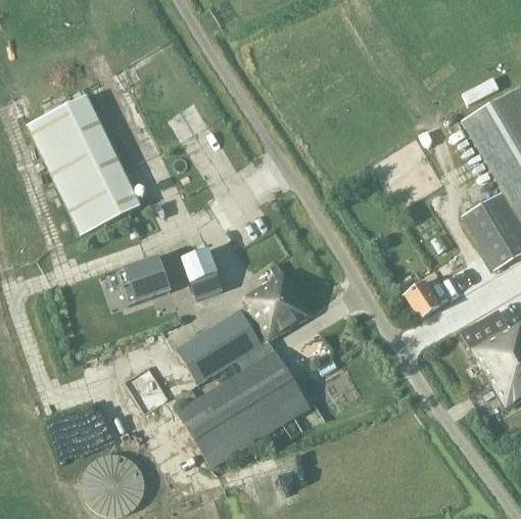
[(505,191),(462,217),(493,271),(520,254),(520,91),(519,89),(466,122),(505,191)]
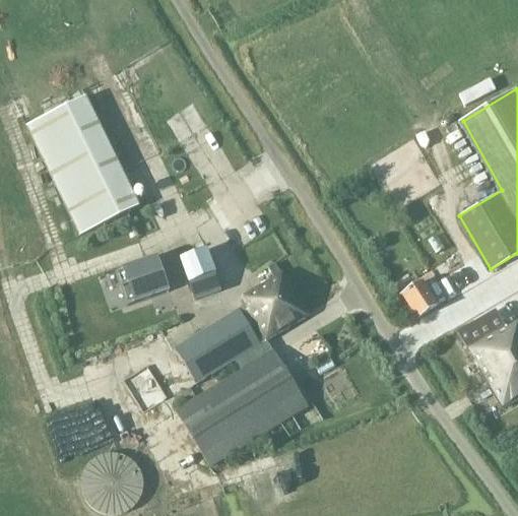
[(140,204),(86,94),(25,124),(79,234),(140,204)]
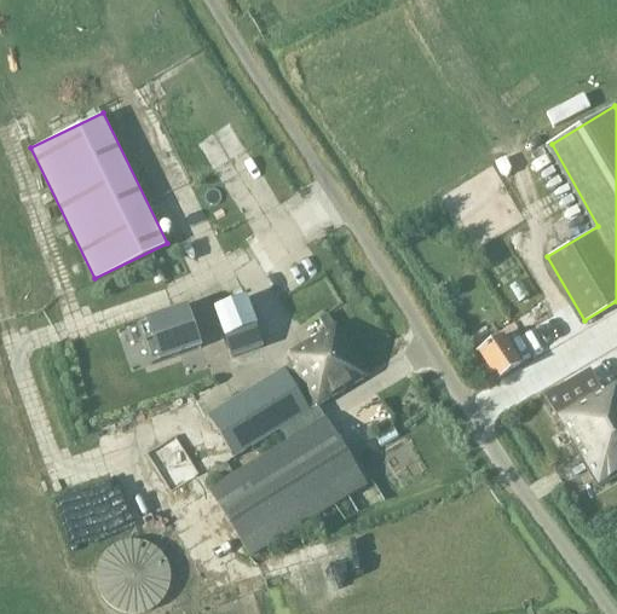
[(232,354),(264,343),(254,324),(258,323),(246,294),(213,307),(232,354)]
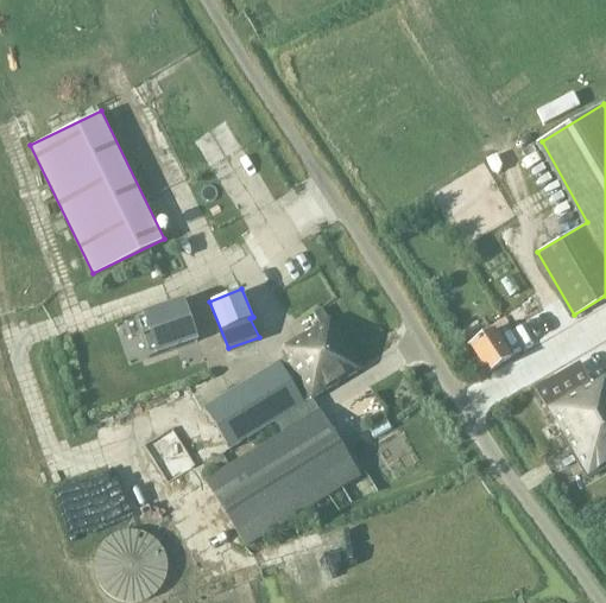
[(136,315),(150,355),(200,338),(185,298),(136,315)]
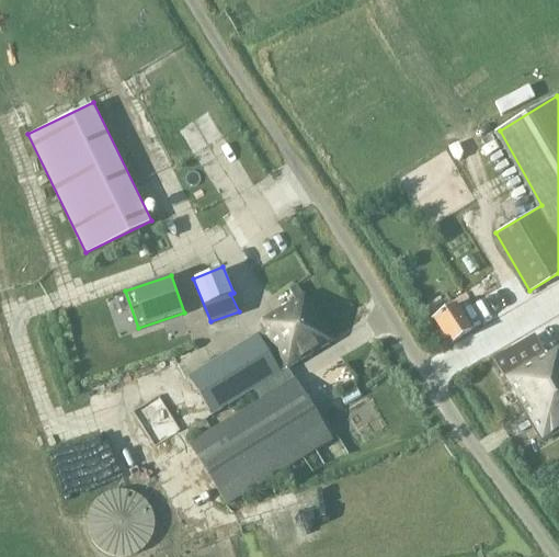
[(254,388),(260,397),(189,442),(227,504),(333,438),(289,366),(332,338),(305,293),(259,319),(267,332),(261,337),(258,330),(187,374),(213,415),(254,388)]
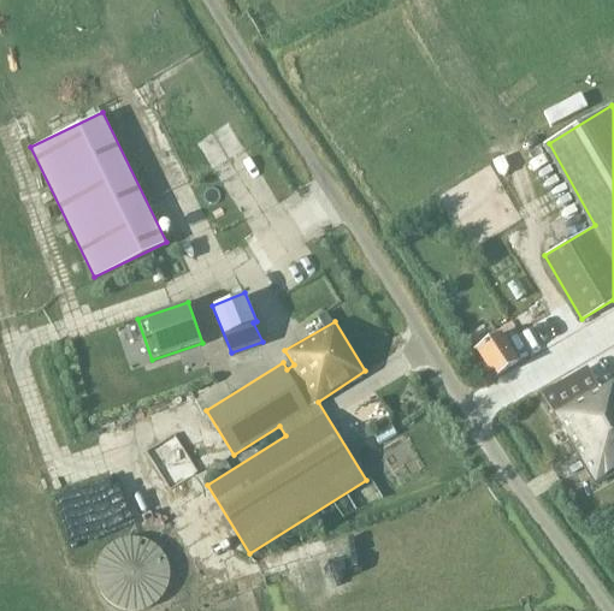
[(476,346),(495,375),(521,357),(502,330),(476,346)]
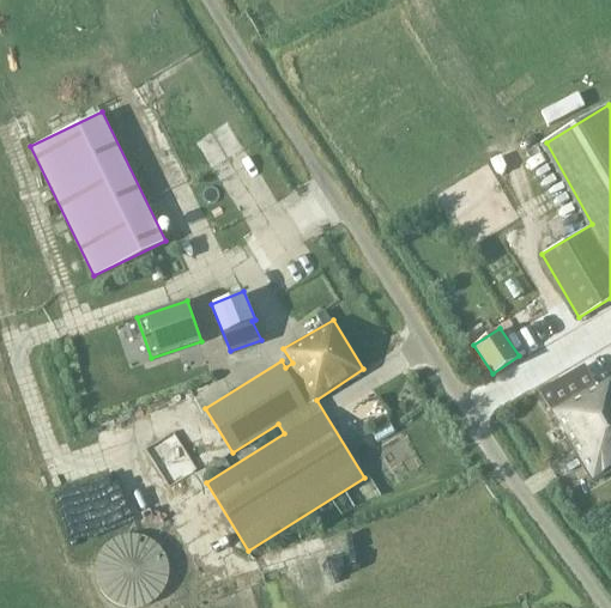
[(610,378),(599,385),(585,360),(539,388),(592,480),(610,468),(610,378)]
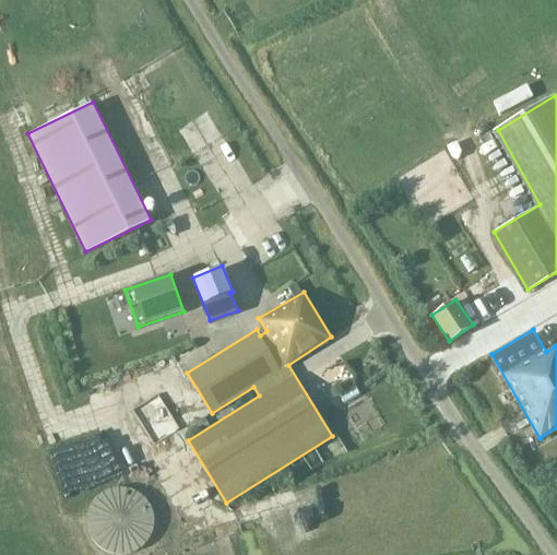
[(128,486),(122,485),(118,485),(114,486),(108,487),(103,491),(98,494),(94,497),(91,503),(89,508),(86,514),(86,519),(86,524),(89,530),(91,535),(94,540),(97,544),(102,547),(107,550),(113,552),(118,553),(123,553),(129,552),(134,550),(139,547),(143,543),(147,540),(150,534),(152,530),(153,524),(154,518),(153,512),(152,507),(150,503),(146,497),(142,494),(138,491),(133,487),(128,486)]
